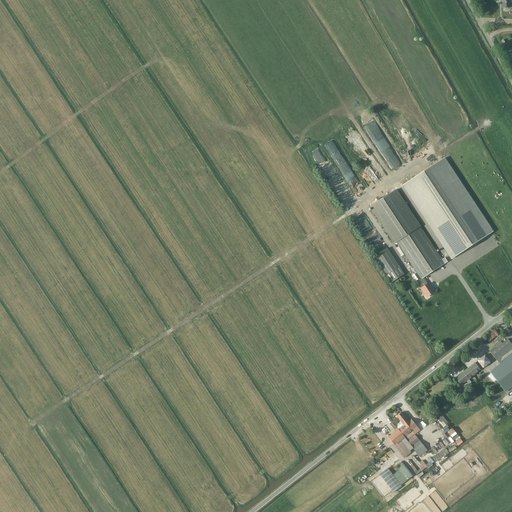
[(366,126),(389,164),(396,160),(372,122),(366,126)]
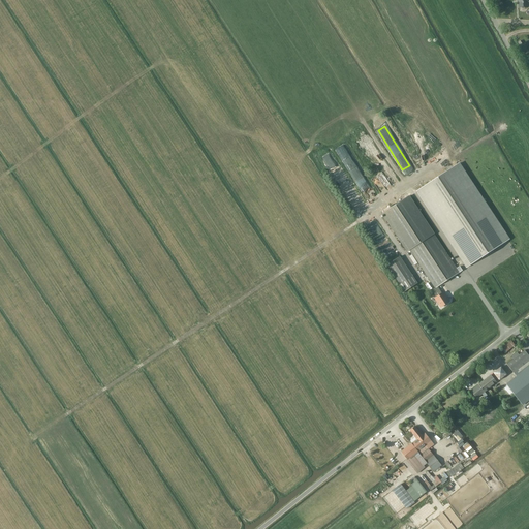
[(374,195),(345,147),(338,151),(367,200),(374,195)]
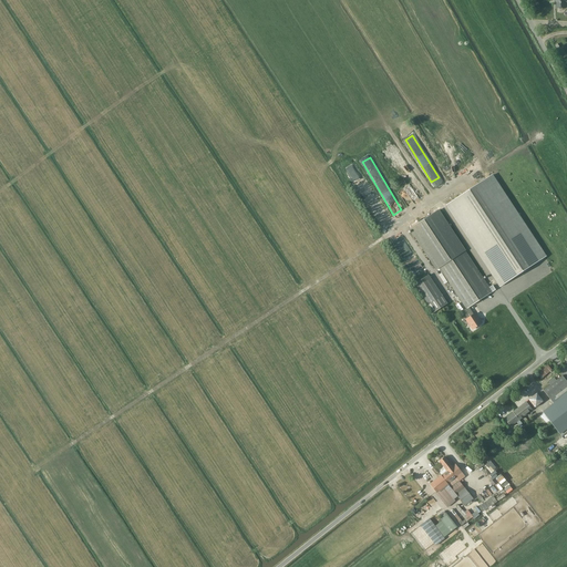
[(475,174),(487,165),(481,157),(470,165),(475,174)]
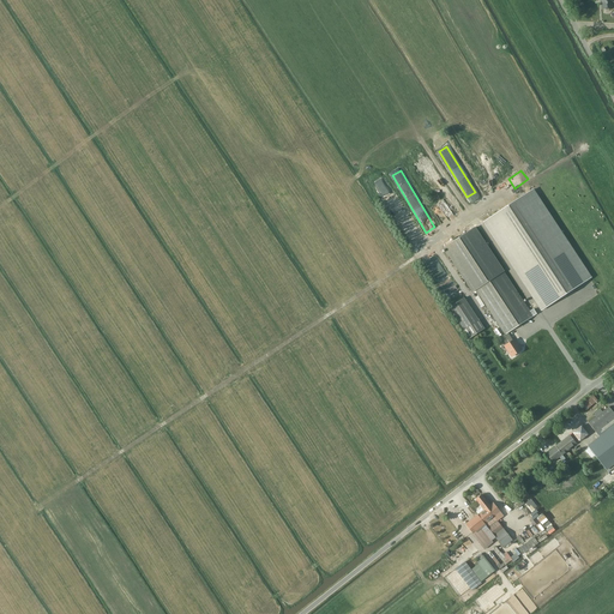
[(483,222),(542,311),(591,278),(533,190),(483,222)]
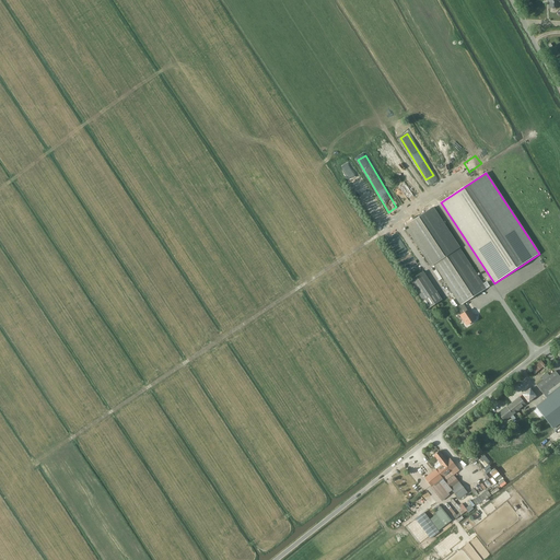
[(431,267),(434,265),(461,305),(457,307),(462,315),(461,316),(467,325),(476,319),(469,310),(468,311),(463,304),(486,289),(459,248),(433,209),(405,226),(431,267)]
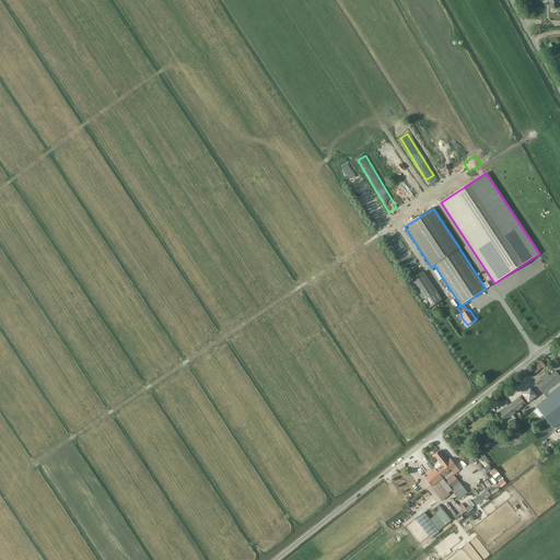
[(428,310),(442,300),(423,272),(409,281),(428,310)]
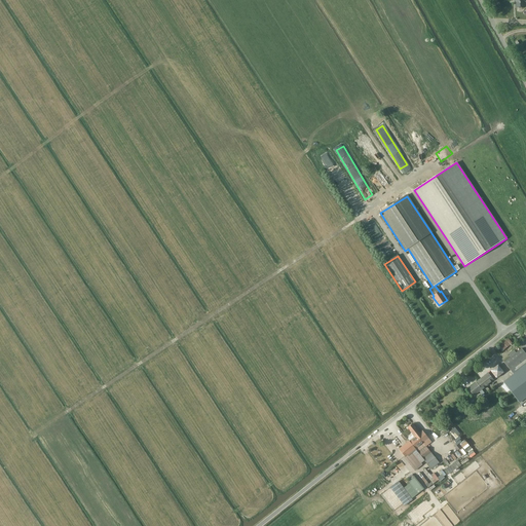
[(508,337),(498,345),(503,350),(513,342),(508,337)]
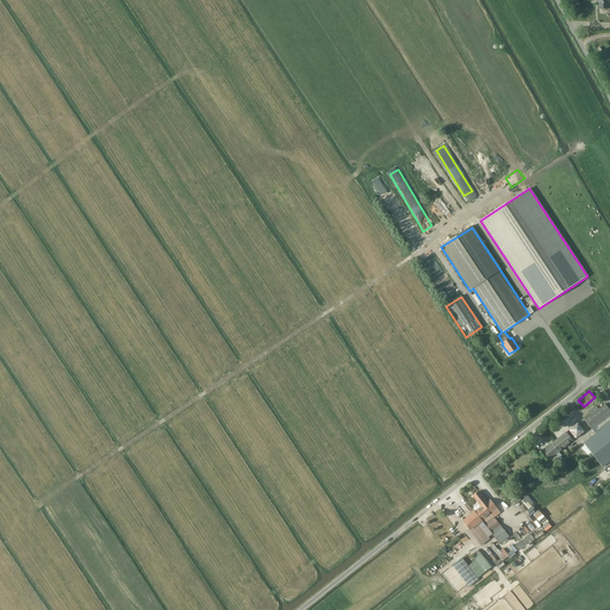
[(592,430),(609,416),(609,410),(605,404),(598,410),(597,406),(590,411),(592,415),(585,421),(592,430)]
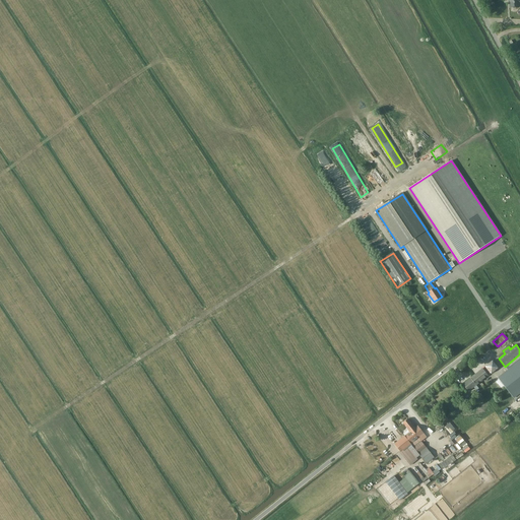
[(491,374),(499,368),(493,361),(484,367),(491,374)]
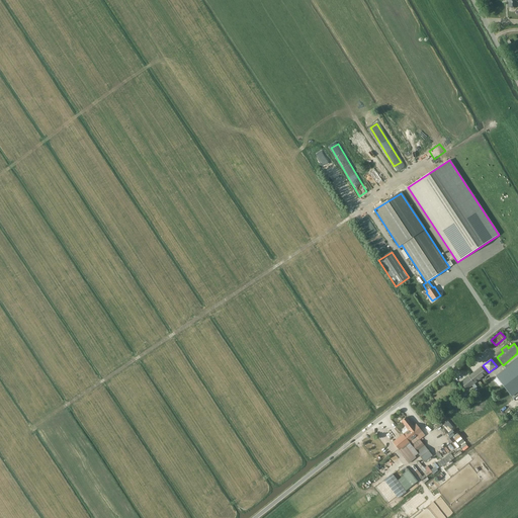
[(511,397),(517,391),(517,359),(496,377),(511,397)]
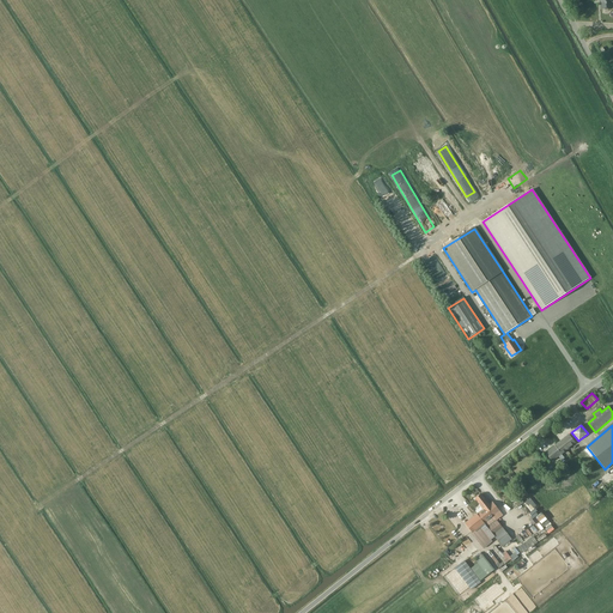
[(562,454),(576,443),(569,435),(546,453),(552,461),(558,456),(562,461),(564,459),(562,454)]
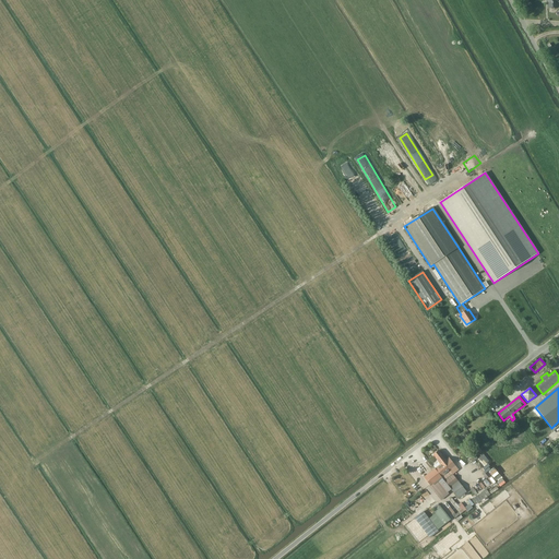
[(458,499),(466,492),(453,475),(459,470),(449,459),(447,461),(439,450),(433,454),(441,465),(425,477),(431,486),(441,477),(458,499)]
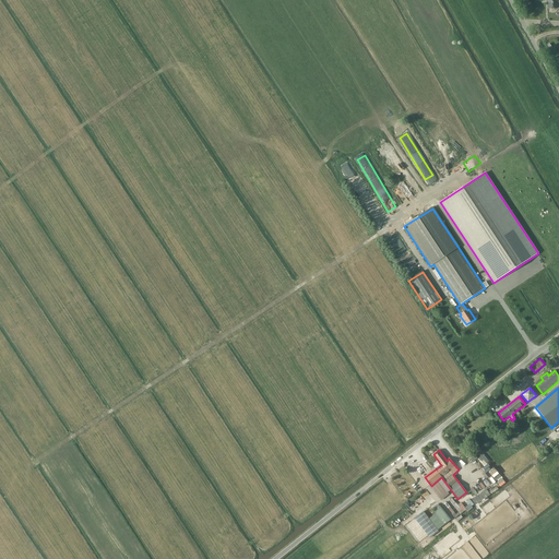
[(484,453),(478,458),(485,464),(490,461),(484,453)]
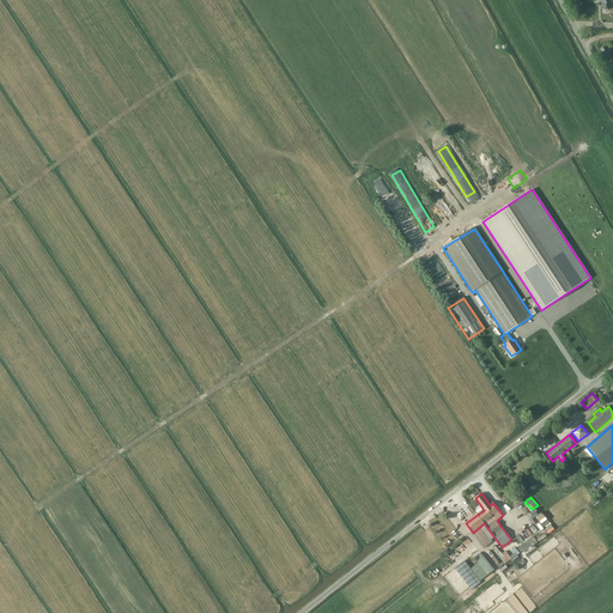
[(529,513),(534,519),(540,514),(535,508),(529,513)]
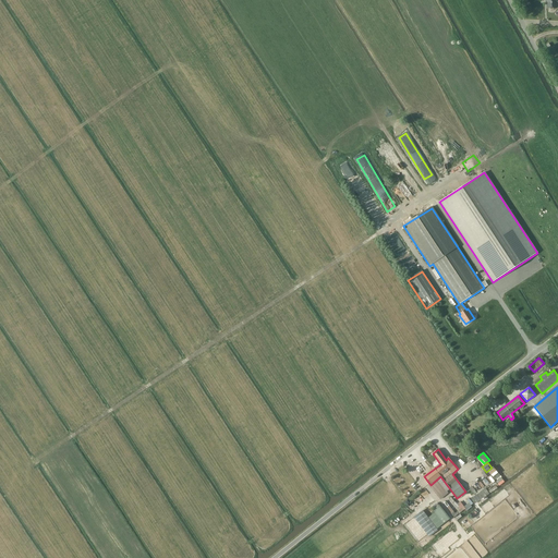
[(494,466),(488,470),(500,485),(506,481),(494,466)]
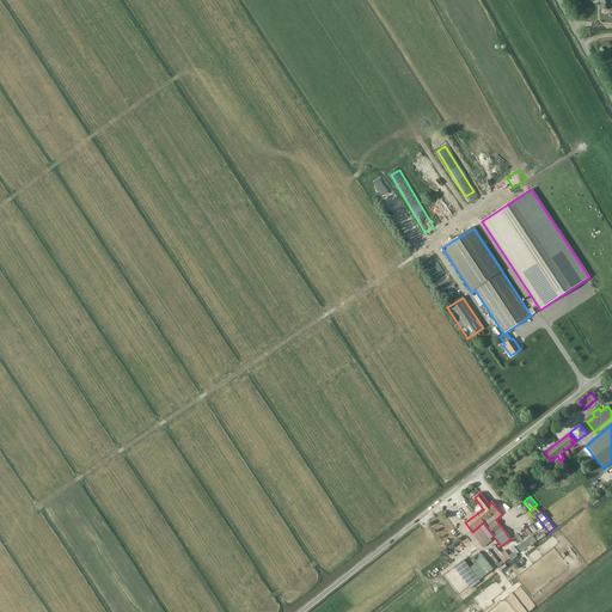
[(522,552),(531,546),(526,540),(518,545),(522,552)]
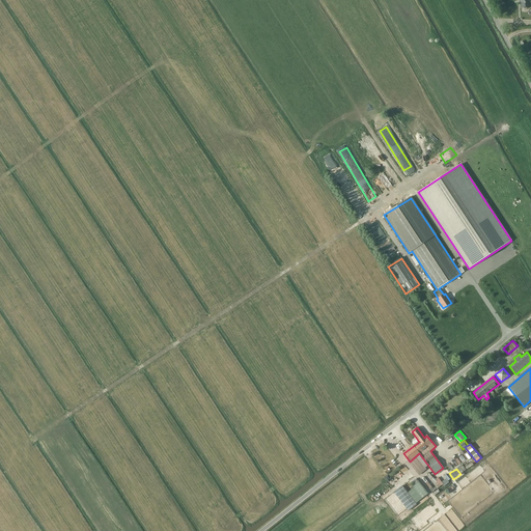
[(412,485),(422,498),(428,494),(418,480),(412,485)]
